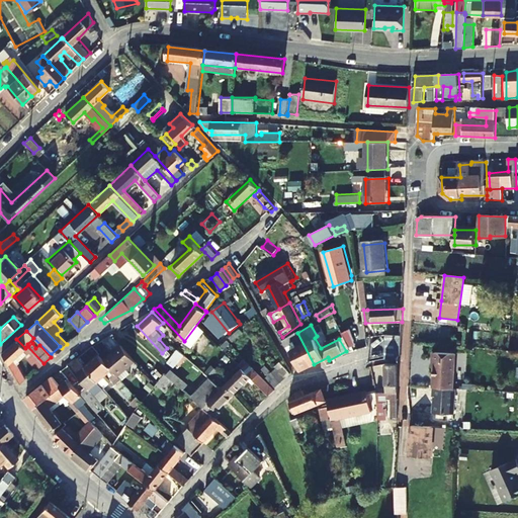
[(314,364),(297,333),(282,341),(301,370),(314,364)]
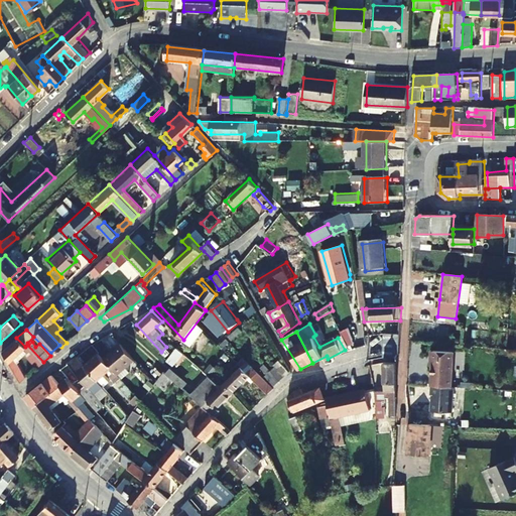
[(387,336),(386,358),(399,356),(400,336),(387,336)]
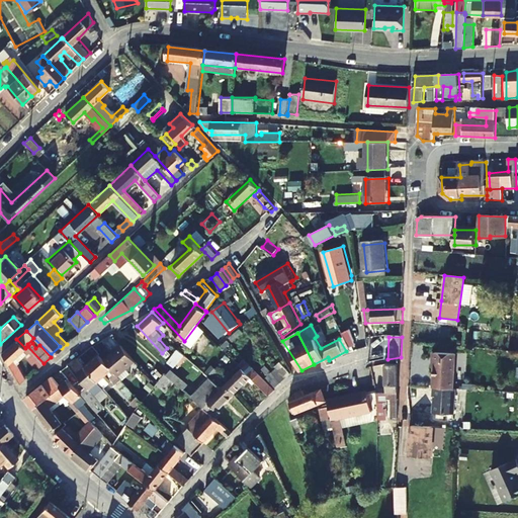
[(19,384),(24,379),(16,363),(14,358),(23,350),(26,354),(24,356),(36,369),(44,363),(27,346),(25,348),(16,339),(2,353),(19,384)]
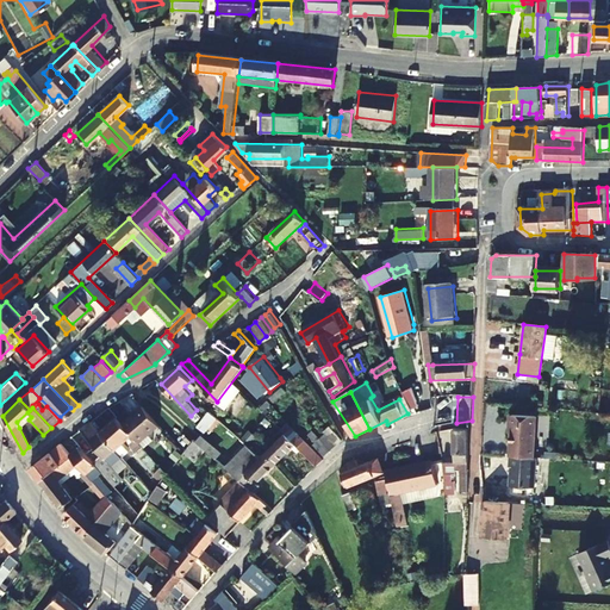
[(124,424),(139,442),(161,425),(144,405),(124,424)]
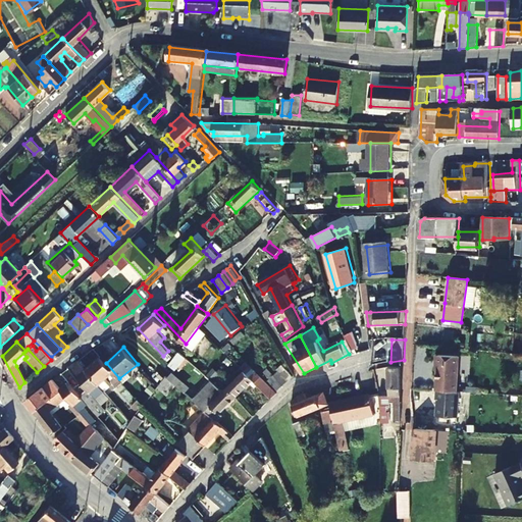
[(168,363),(177,370),(187,358),(178,352),(168,363)]
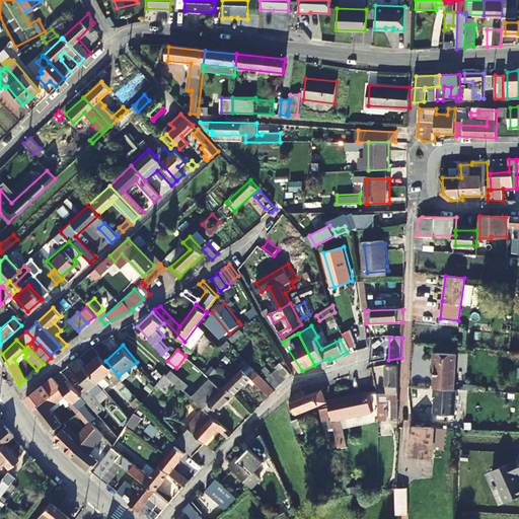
[(16,364),(24,357),(26,355),(23,351),(14,359),(16,364)]
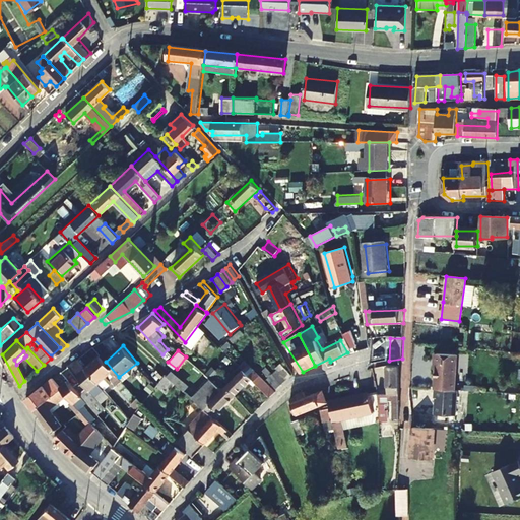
[(435,389),(455,390),(457,354),(437,353),(435,356),(434,361),(437,364),(435,389)]
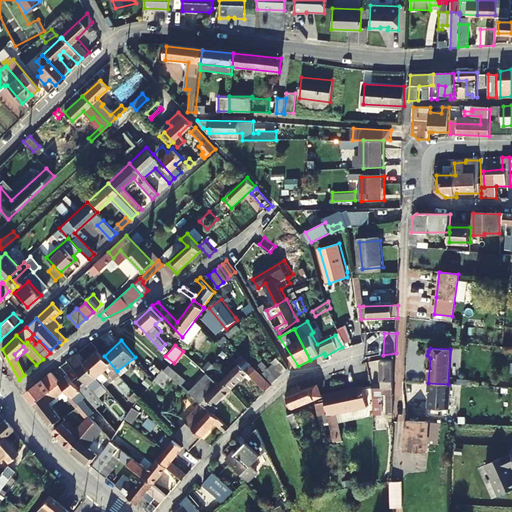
[(85,362),(98,377),(106,370),(114,380),(117,377),(116,375),(119,372),(117,371),(104,356),(99,350),(85,362)]
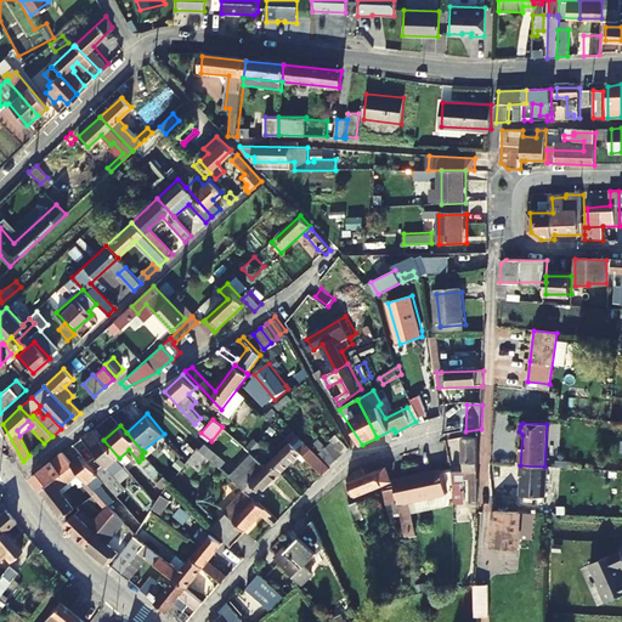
[(94,430),(83,439),(113,474),(124,464),(119,458),(103,440),(94,430)]
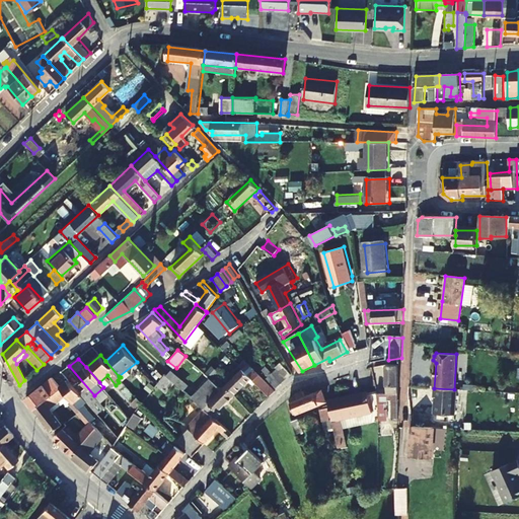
[(226,385),(235,393),(251,377),(272,396),(277,390),(248,363),(226,385)]
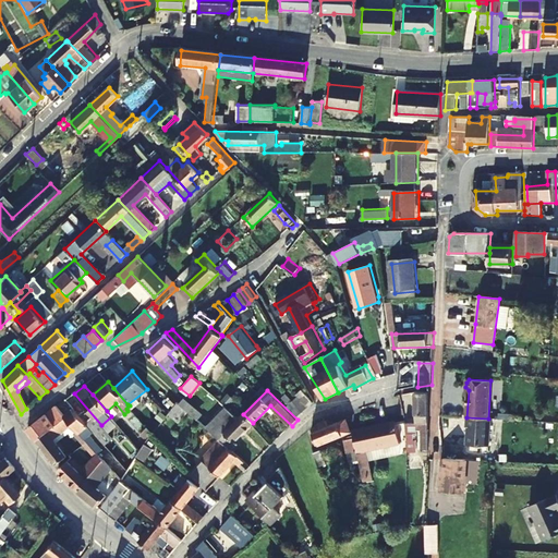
[(295,399),(304,412),(315,401),(305,390),(295,399)]
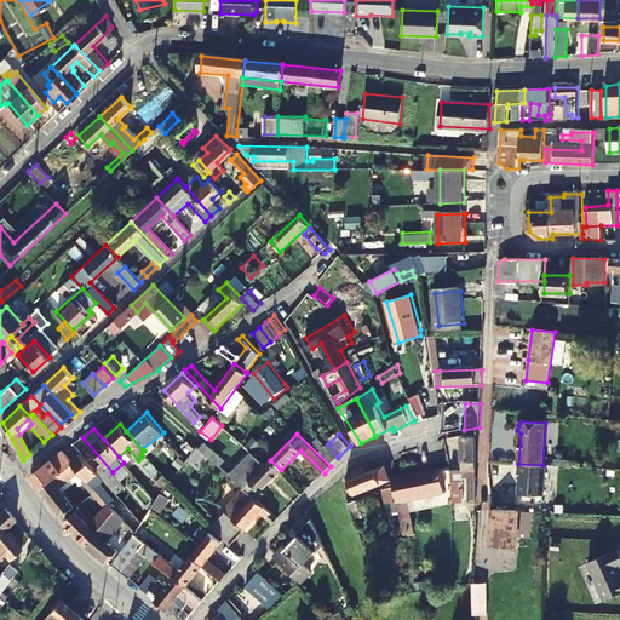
[(476,436),(463,436),(463,470),(452,471),(452,492),(463,492),(463,482),(459,482),(459,474),(470,474),(470,495),(476,495),(476,436)]
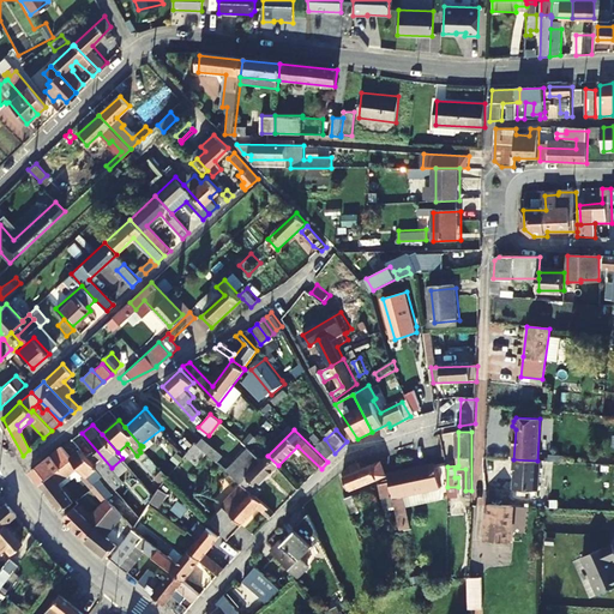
[(318,446),(329,458),(335,453),(325,439),(318,446)]
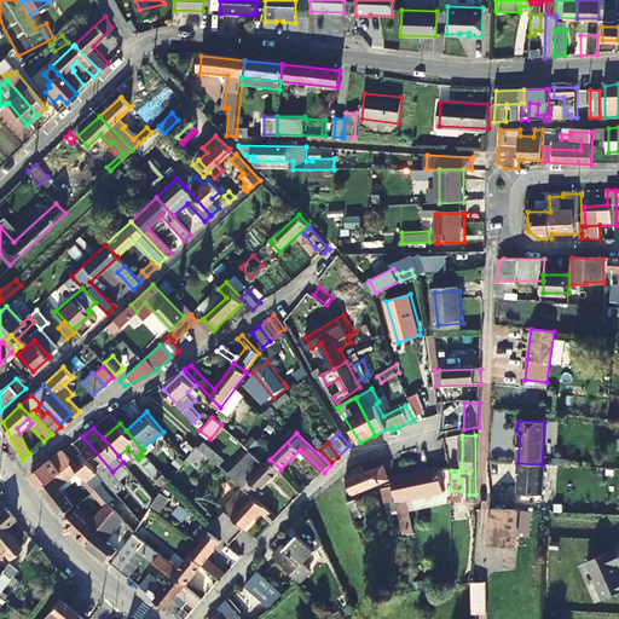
[(198,467),(208,456),(196,445),(186,458),(198,467)]
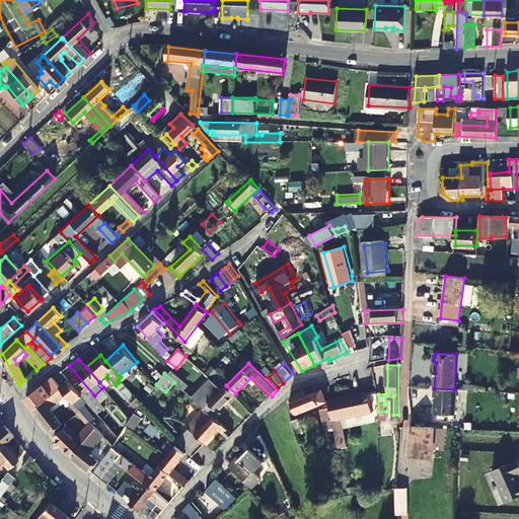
[(60,386),(53,377),(26,398),(34,410),(62,388),(60,386)]
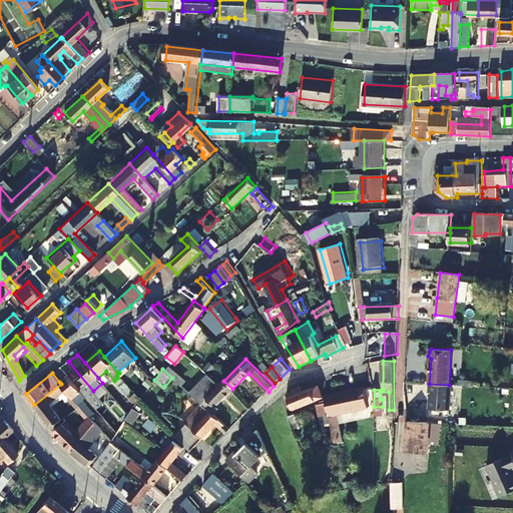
[(82,407),(85,405),(86,404),(82,399),(86,396),(81,390),(68,375),(59,382),(61,384),(67,390),(82,407)]
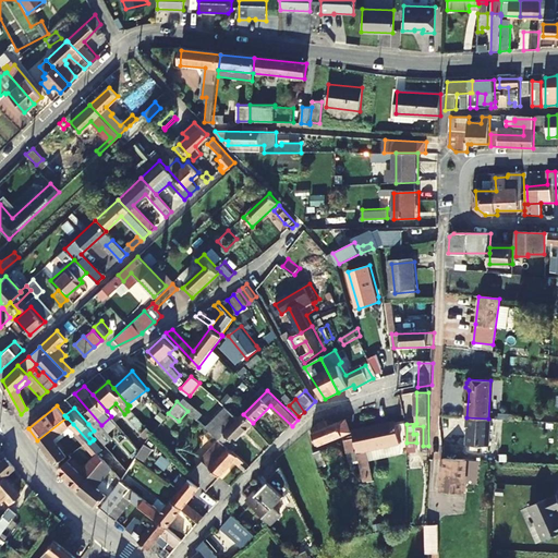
[(253,423),(243,414),(240,417),(219,438),(233,450),(240,444),(235,440),(253,423)]
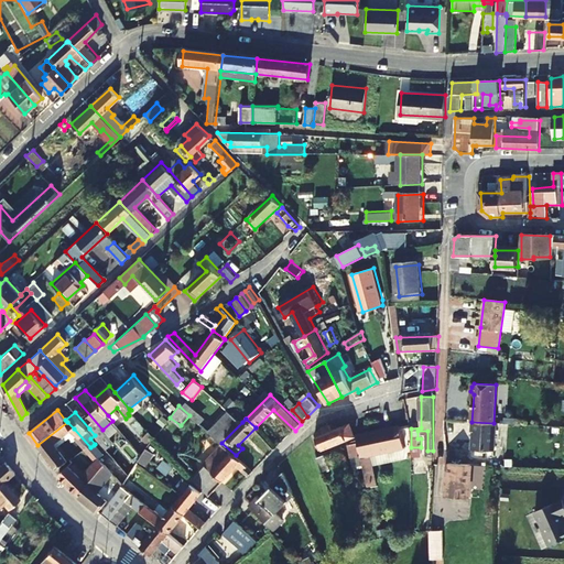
[(56,470),(68,462),(54,444),(74,429),(67,422),(38,445),(56,470)]
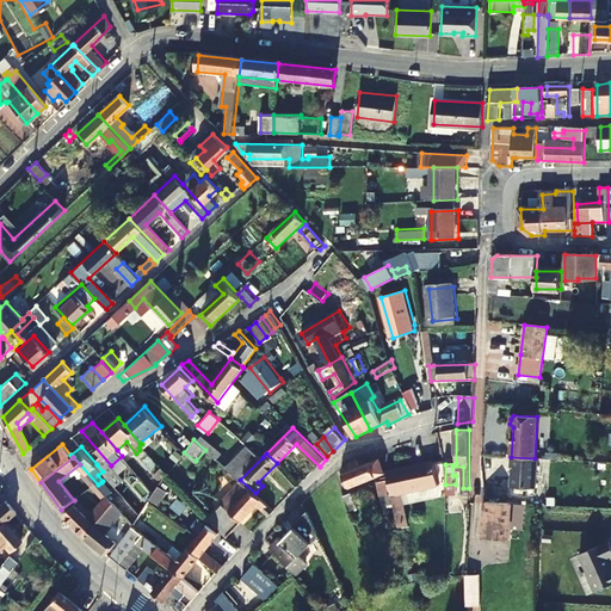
[(106,475),(112,470),(103,460),(97,464),(103,471),(106,475)]
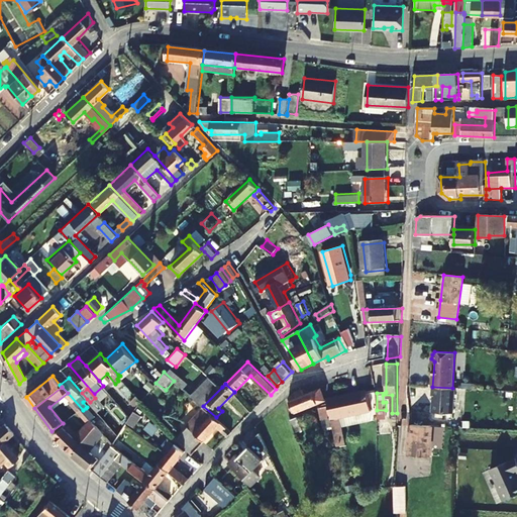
[(305,395),(304,390),(290,397),(296,412),(326,401),(322,389),(305,395)]
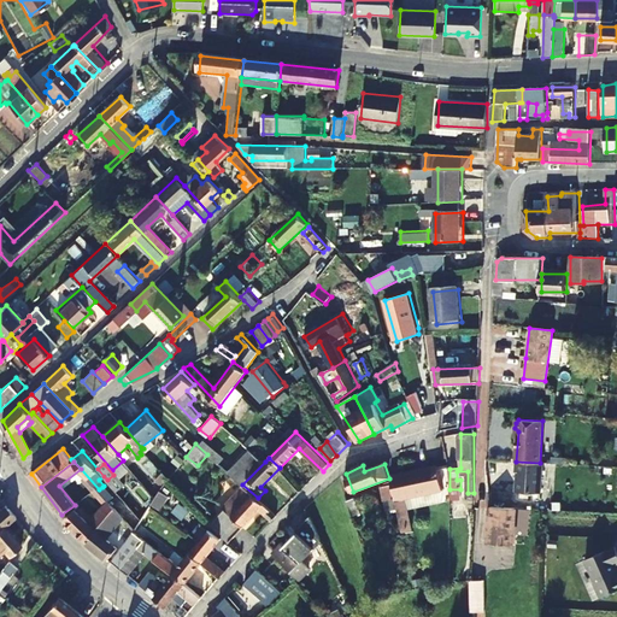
[(439,468),(392,477),(393,481),(397,497),(397,501),(398,507),(404,533),(413,532),(409,510),(406,499),(441,492),(444,492),(439,468)]
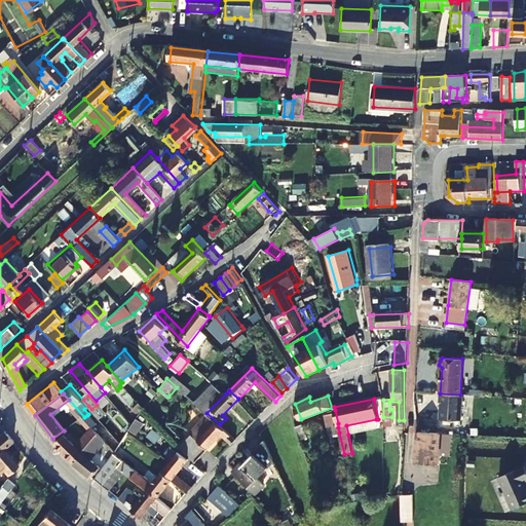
[(139,402),(133,408),(139,416),(143,411),(144,408),(139,402)]
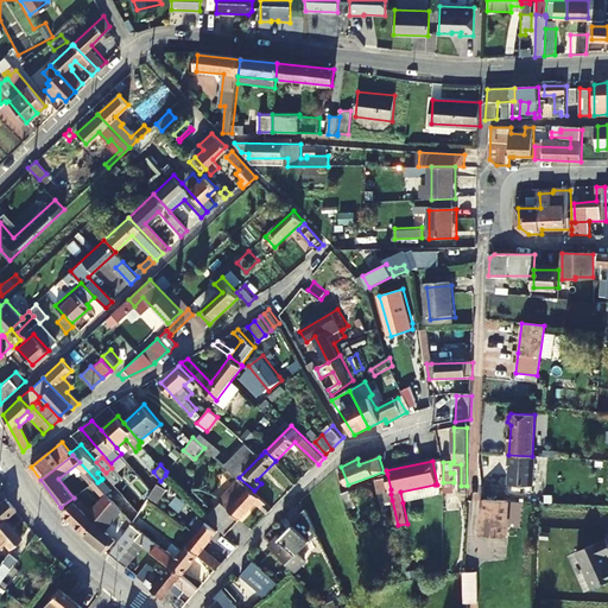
[(116,474),(112,468),(106,473),(108,476),(111,479),(116,474)]
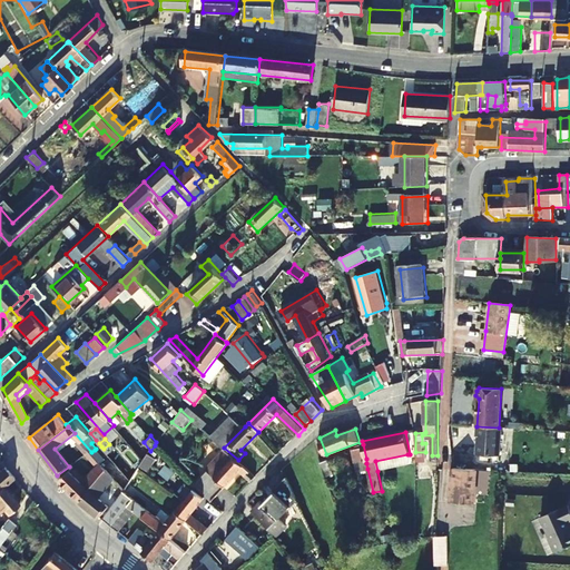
[(462,451),(478,451),(479,442),(463,441),(462,451)]
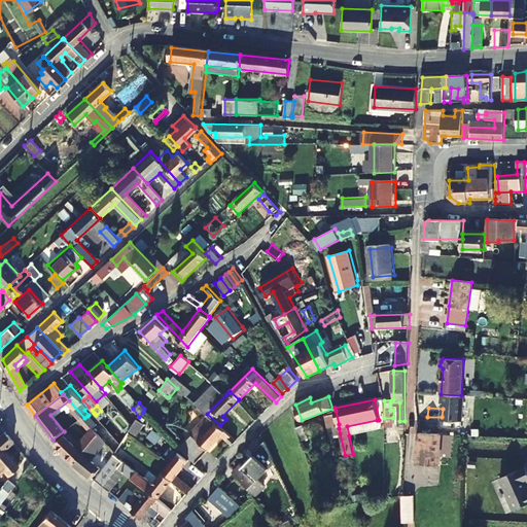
[(139,417),(133,409),(125,416),(133,425),(138,418),(139,417)]
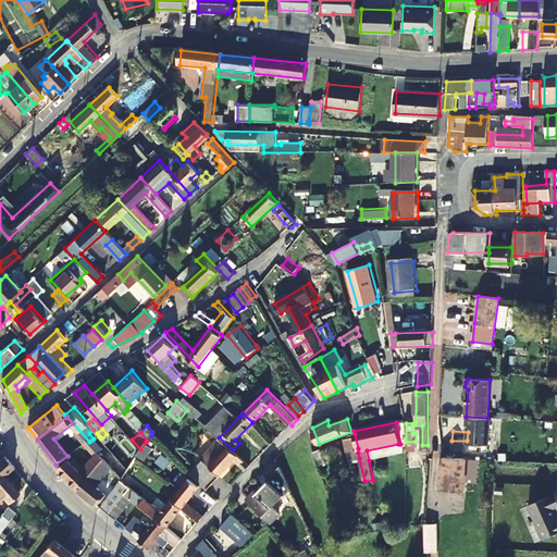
[(346,440),(348,452),(358,448),(355,434),(349,435),(350,437),(346,440)]
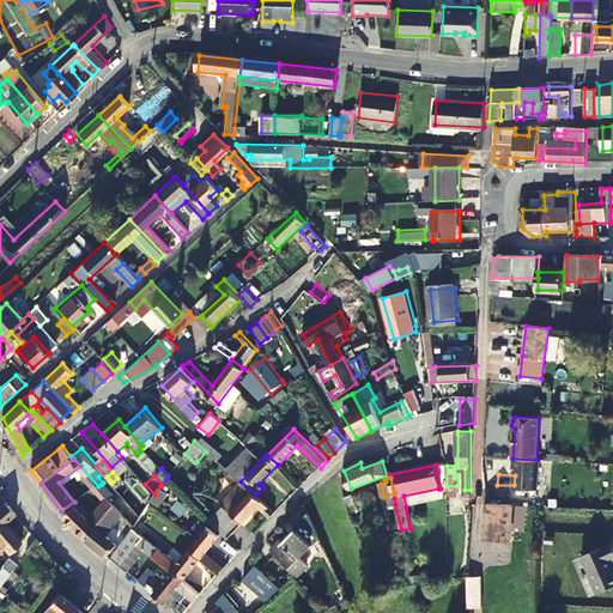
[(111,483),(109,480),(105,483),(113,491),(117,489),(111,483)]
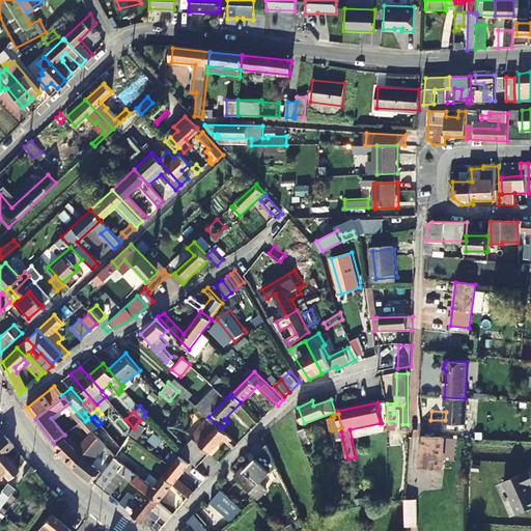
[(96,427),(88,419),(85,421),(93,430),(96,427)]
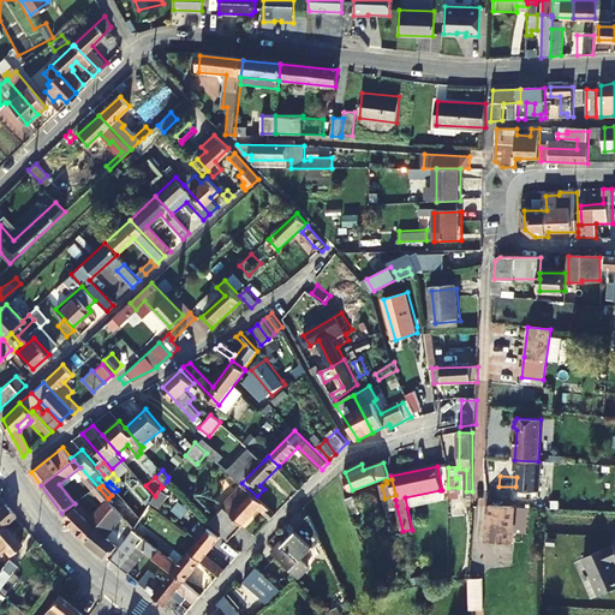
[(239,491),(216,519),(234,536),(260,507),(266,513),(270,507),(245,485),(239,491)]
